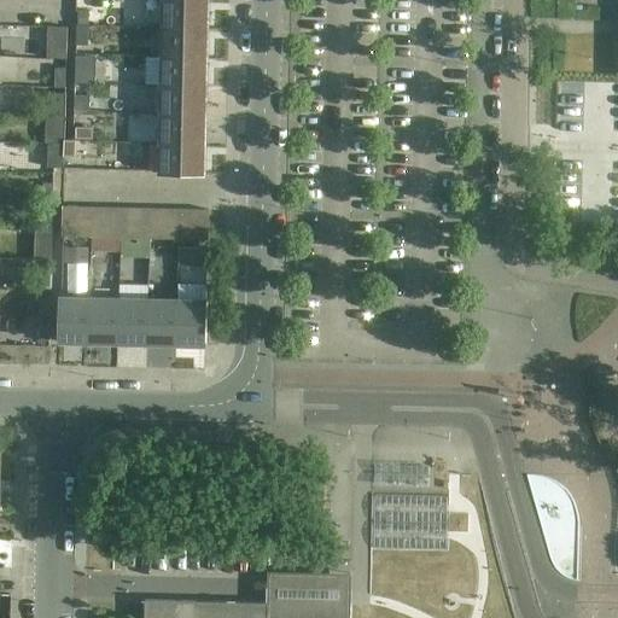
[(198,0),(163,0),(163,28),(208,29),(209,0),(198,0)]
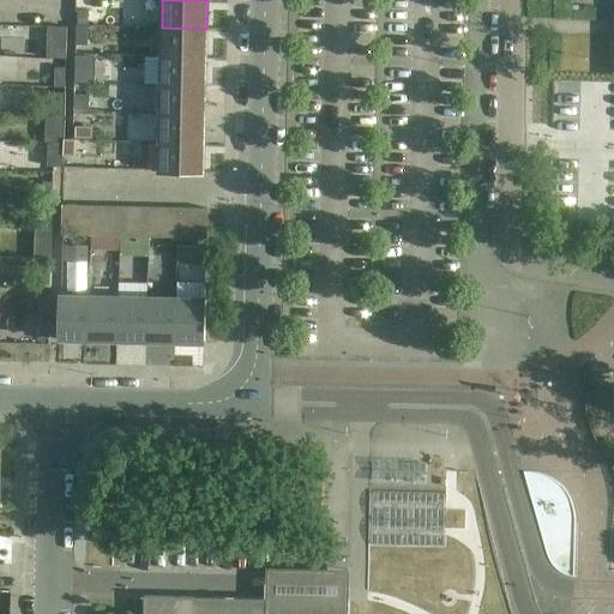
[(48,26),(47,59),(67,59),(67,28),(48,26)]
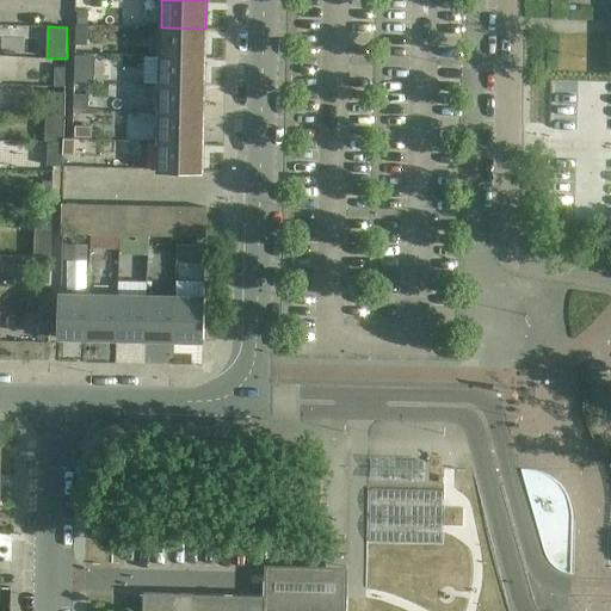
[(88,26),(76,26),(76,45),(87,47),(88,26)]
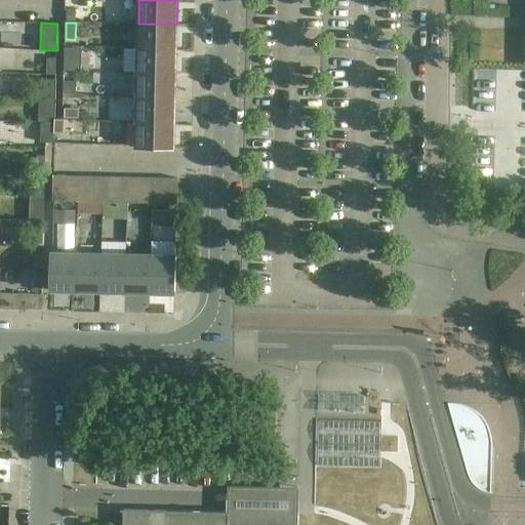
[(138,24),(137,49),(176,50),(176,25),(138,24)]
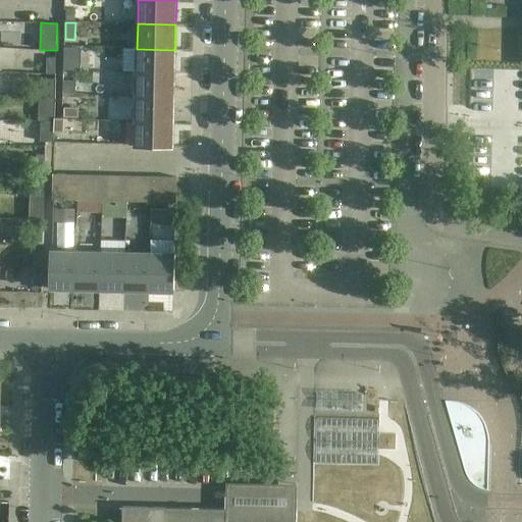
[(137,49),(136,73),(174,73),(175,50),(137,49)]
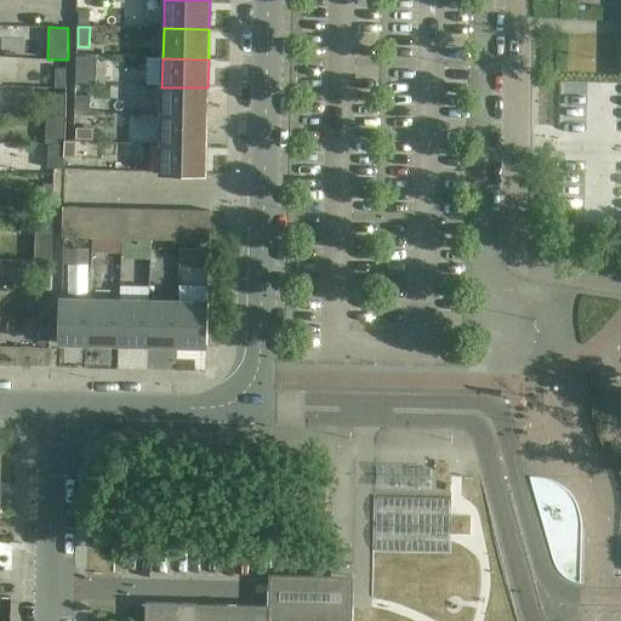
[(77,64),(75,85),(89,84),(89,64),(77,64)]
